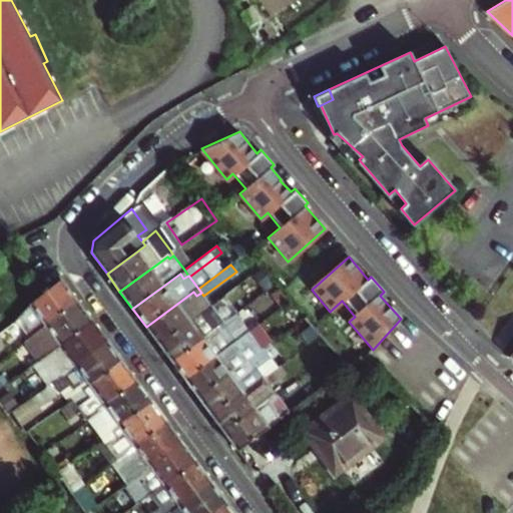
[(45,323),(77,299),(59,275),(28,298),(25,301),(13,323),(3,331),(0,333),(0,351),(7,347),(5,344),(14,337),(12,334),(22,327),(30,322),(36,330),(29,337),(16,347),(19,351),(49,329),(45,323)]
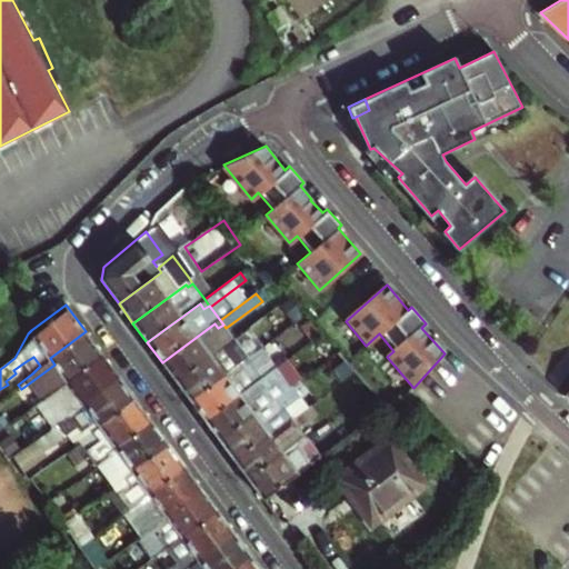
[(228,341),(218,328),(215,323),(162,362),(176,381),(229,343),(228,341)]
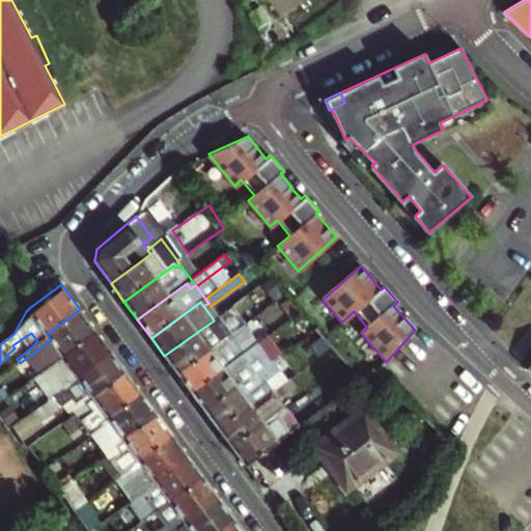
[(32,380),(35,376),(43,371),(47,376),(59,368),(54,360),(94,330),(80,309),(47,334),(51,340),(20,363),(32,380)]
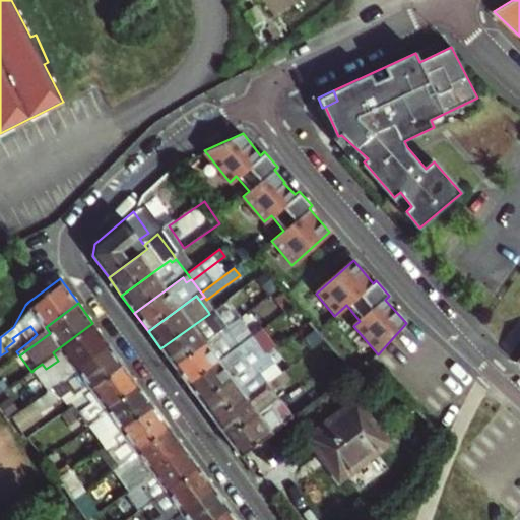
[(225,334),(230,331),(225,326),(230,322),(217,305),(212,309),(216,315),(212,317),(209,314),(160,348),(174,367),(222,331),(225,334)]
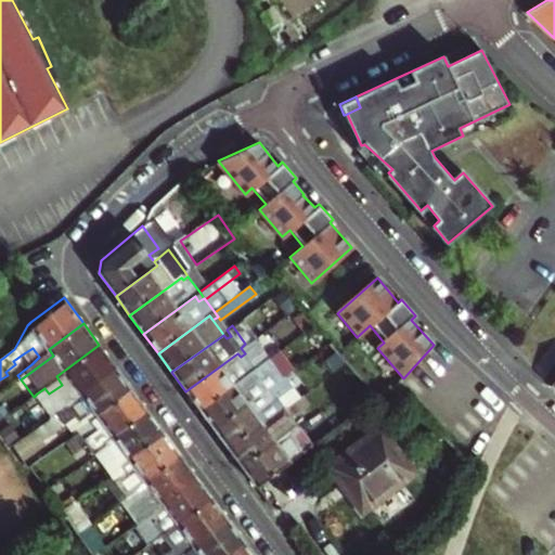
[(231,336),(227,330),(222,333),(223,335),(227,338),(231,336)]
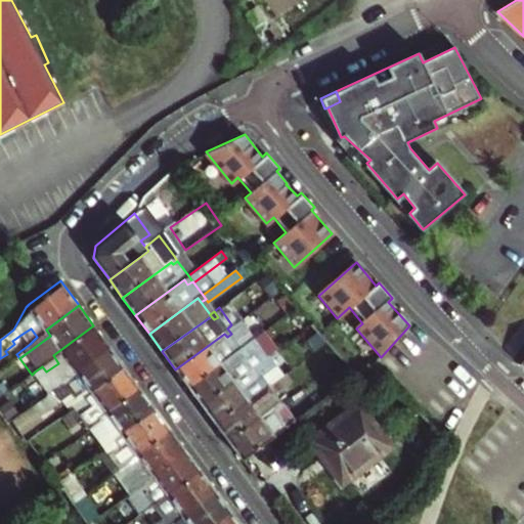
[(231,324),(239,335),(247,329),(239,319),(231,324)]
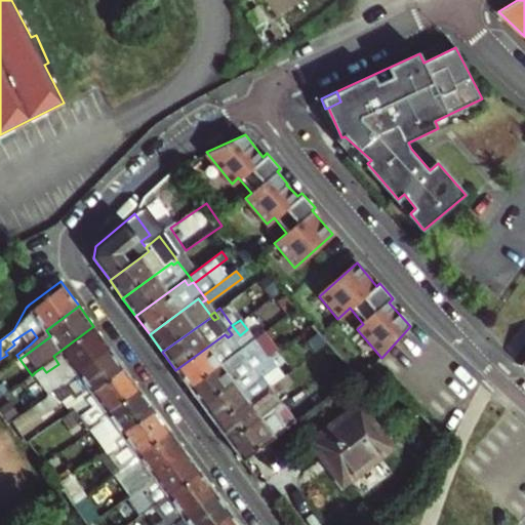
[(235,339),(240,335),(232,325),(228,329),(232,334),(235,339)]
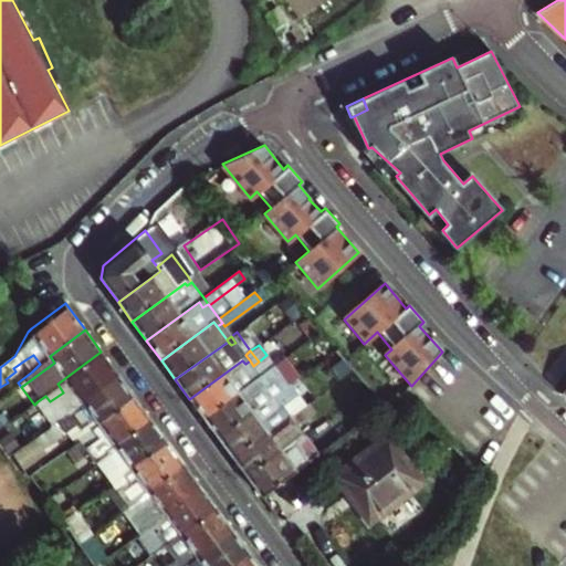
[(45,396),(38,401),(54,425),(75,409),(74,407),(117,374),(101,352),(58,384),(63,392),(50,401),(45,396)]
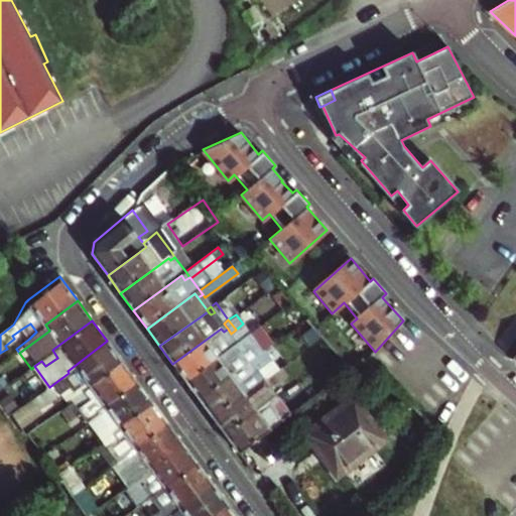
[(22,329),(29,339),(36,332),(30,324),(22,329)]
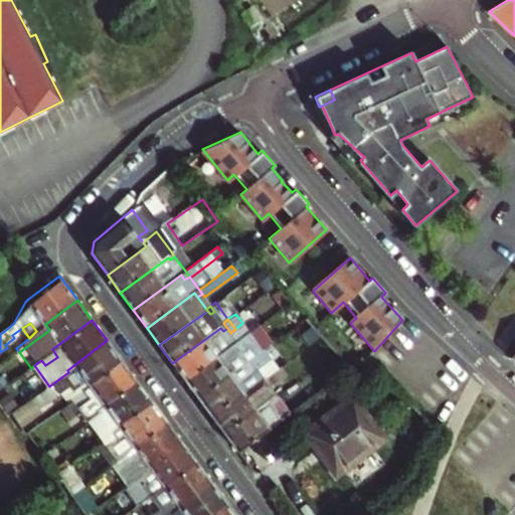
[(172,363),(185,380),(233,345),(236,349),(240,346),(236,341),(230,333),(227,328),(223,331),(220,328),(172,363)]
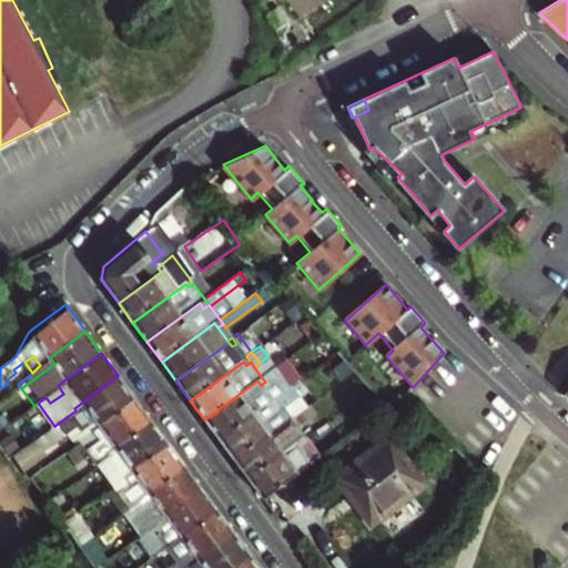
[(134,398),(118,375),(74,408),(75,411),(54,426),(42,434),(50,445),(75,426),(84,437),(79,440),(84,447),(97,438),(90,430),(134,398)]
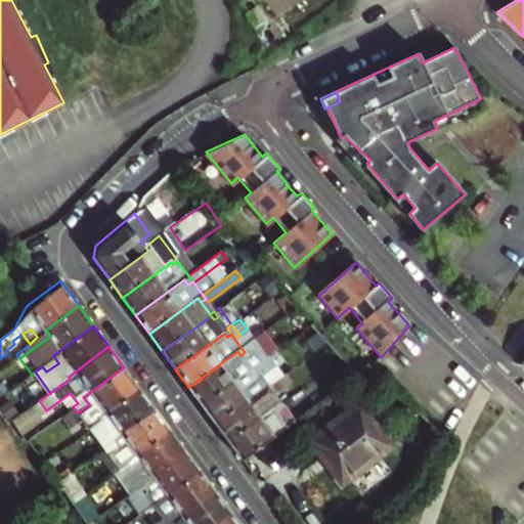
[(237,351),(188,387),(203,406),(251,369),(255,375),(259,372),(255,366),(245,352),(241,355),(237,351)]
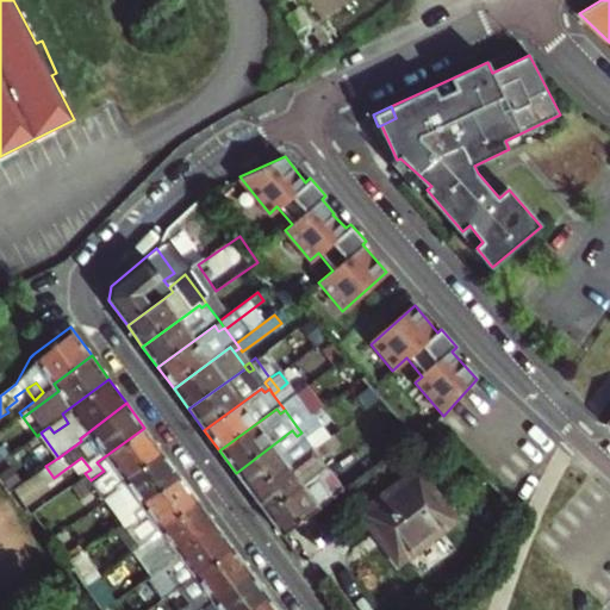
[(312,416),(297,427),(302,433),(297,436),(292,430),(236,473),(250,493),(307,450),(312,456),(317,453),(313,449),(305,439),(321,428),(312,416)]
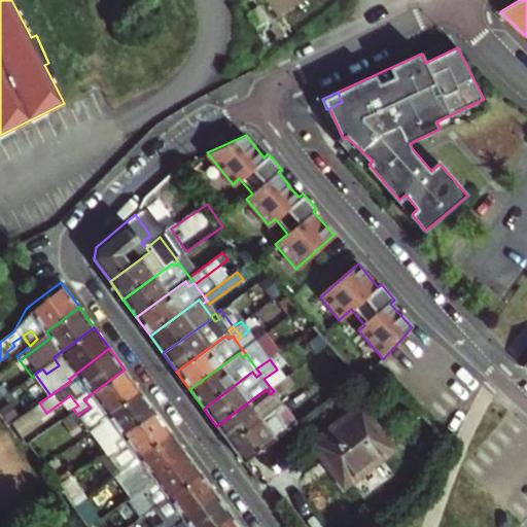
[(78,415),(73,409),(63,418),(71,428),(81,421),(89,431),(102,421),(108,417),(106,414),(140,389),(125,370),(83,399),(90,407),(78,415)]
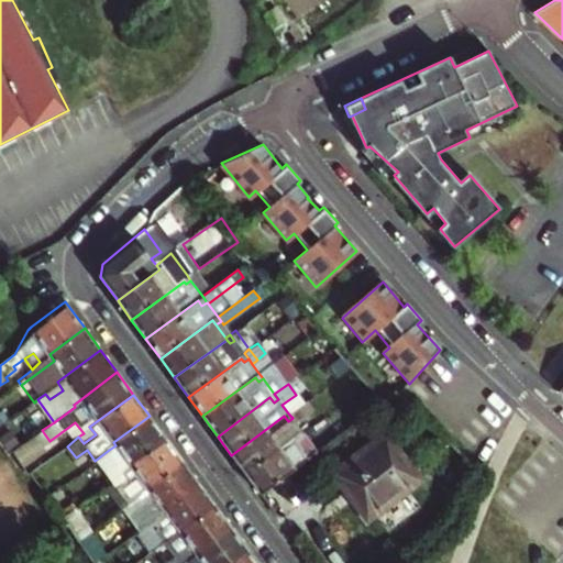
[(307,401),(289,415),(293,418),(288,421),(284,416),(231,455),(245,474),(294,439),(298,444),(302,441),(298,435),(302,432),(295,422),(312,409),(307,401)]
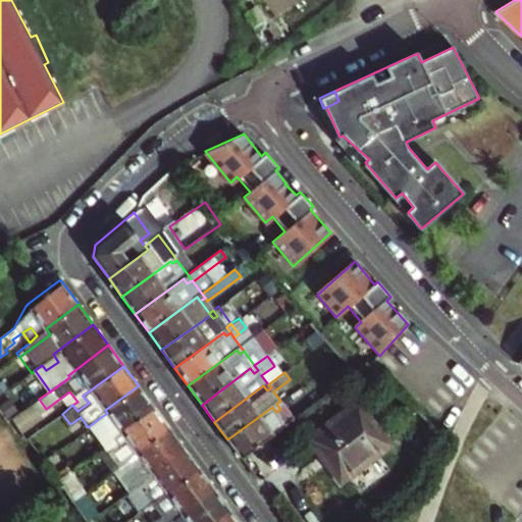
[(154,407),(139,385),(105,410),(107,413),(101,417),(107,426),(94,435),(103,448),(107,452),(119,444),(114,436),(154,407)]
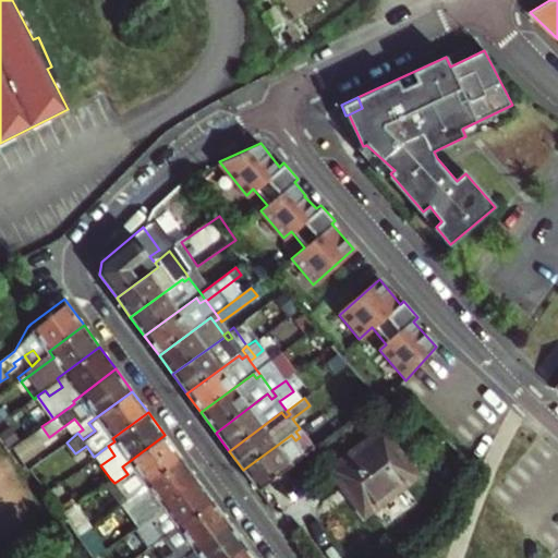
[(304,434),(302,432),(300,428),(295,432),(300,437),(304,434)]
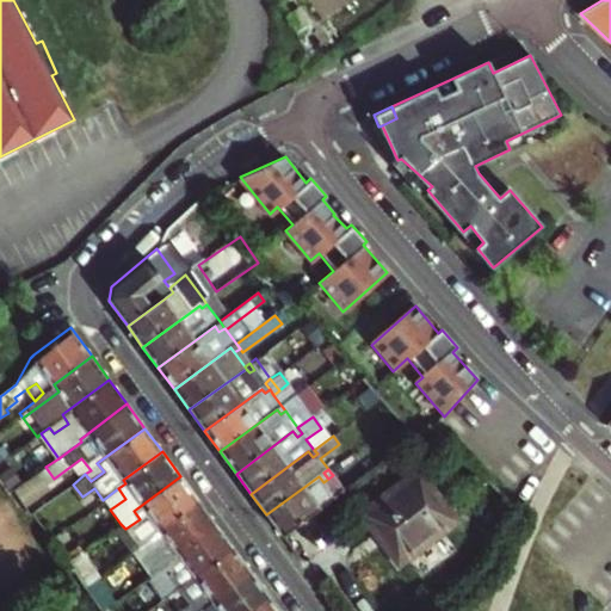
[(452,524),(417,475),(359,514),(395,563),(452,524)]
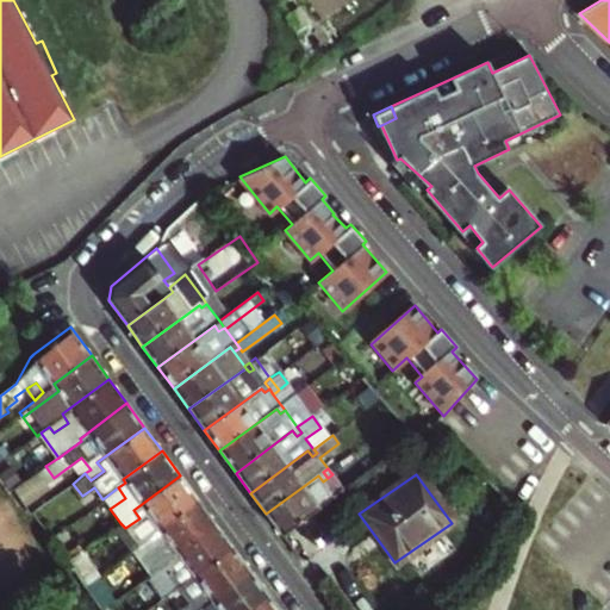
[(198,499),(180,475),(134,510),(139,518),(125,528),(138,547),(153,536),(154,536),(151,533),(160,528),(198,499)]
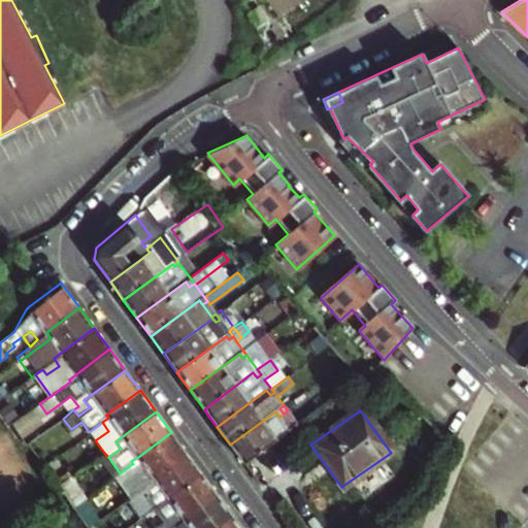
[(285,424),(279,417),(275,411),(230,444),(243,463),(297,424),(293,418),(285,424)]
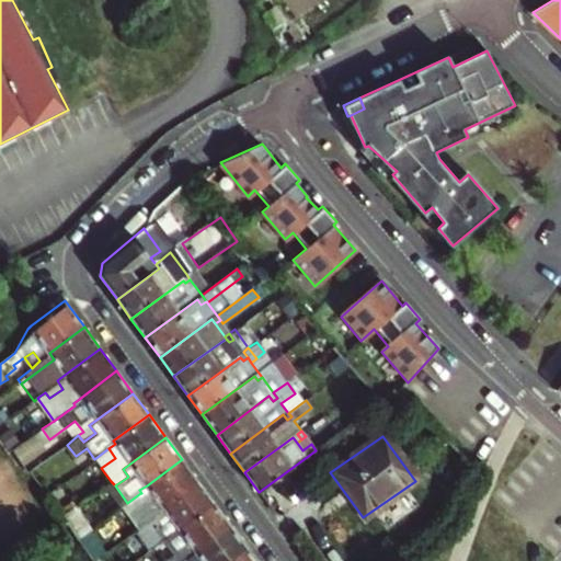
[(115,458),(109,448),(94,459),(101,468),(115,458)]
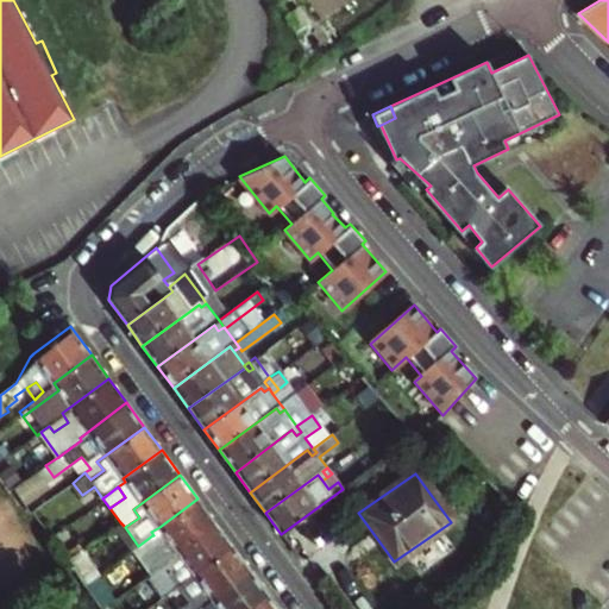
[(198,498),(159,527),(177,551),(215,523),(198,498)]
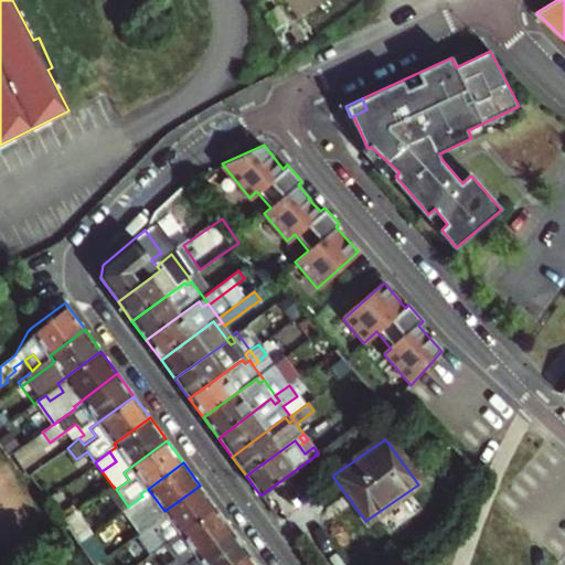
[(108,494),(116,489),(112,484),(105,489),(108,494)]
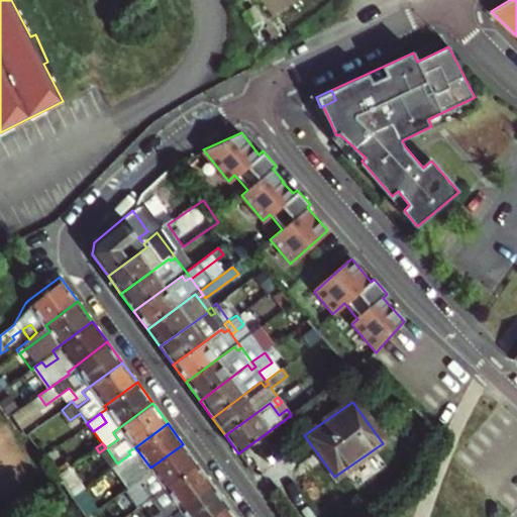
[(165,488),(198,463),(183,444),(150,468),(142,473),(145,476),(144,477),(147,482),(137,489),(134,484),(117,497),(126,508),(147,492),(151,497),(158,493),(165,488)]
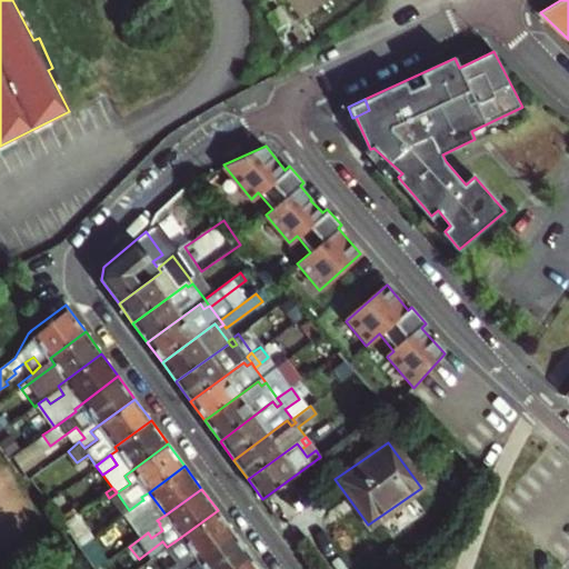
[(129,510),(117,492),(109,498),(122,515),(129,510)]
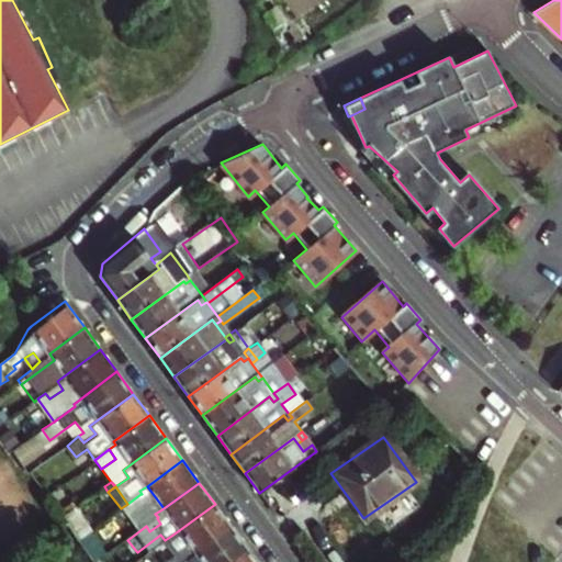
[(141,494),(155,514),(164,508),(147,486),(139,491),(142,494),(141,494)]
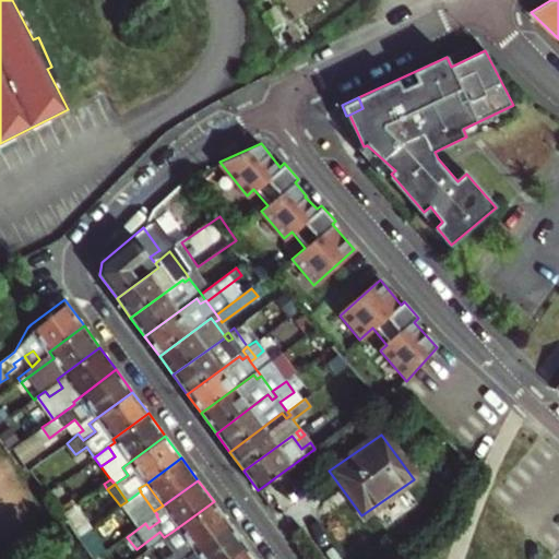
[(194,549),(229,523),(214,501),(178,527),(194,549)]
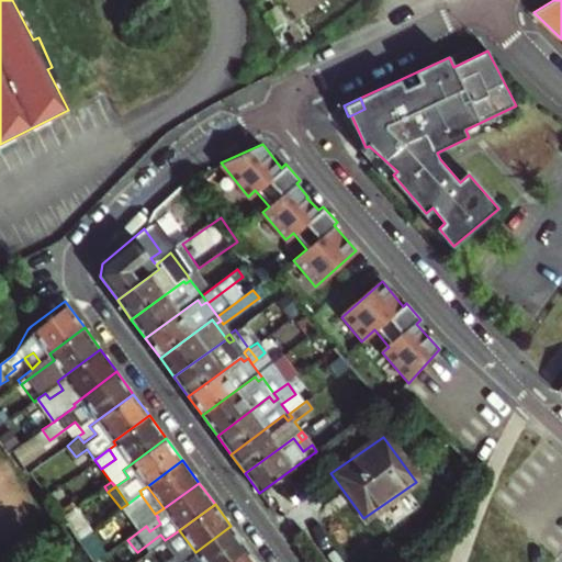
[(91,530),(75,508),(63,517),(67,525),(79,540),(91,530)]
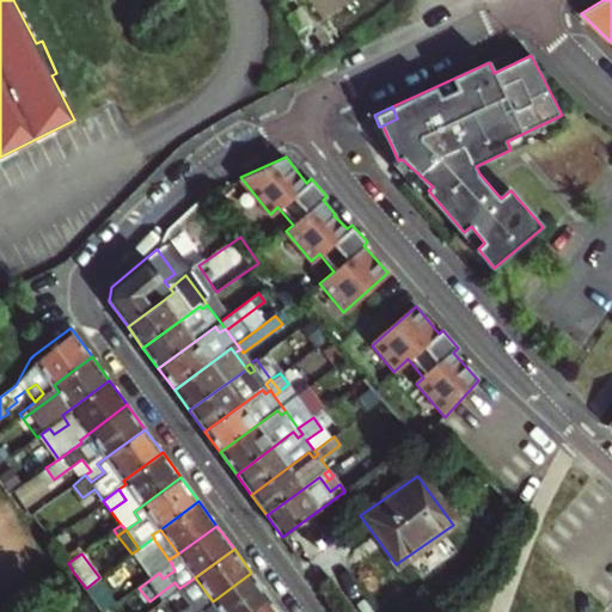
[(171,564),(159,573),(163,579),(175,570),(171,564)]
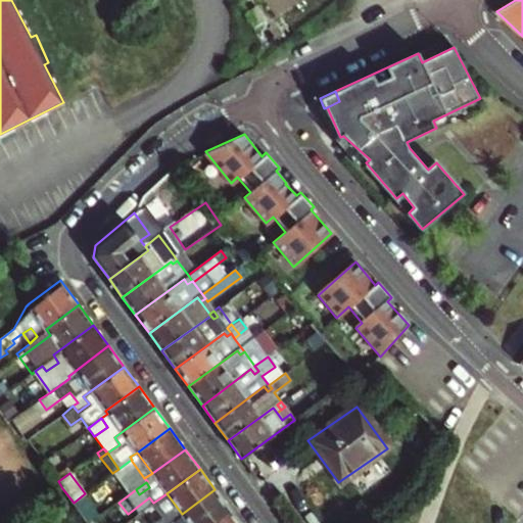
[(212,522),(230,510),(215,489),(182,514),(189,522),(212,522)]
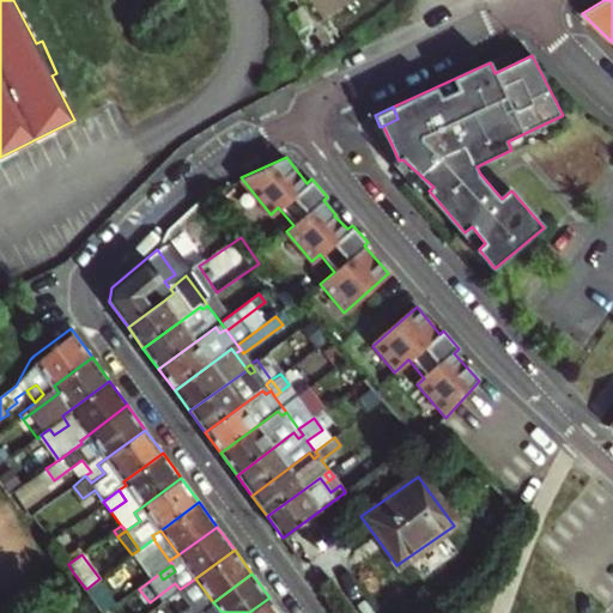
[(187,584),(205,608),(213,602),(195,578),(187,584)]
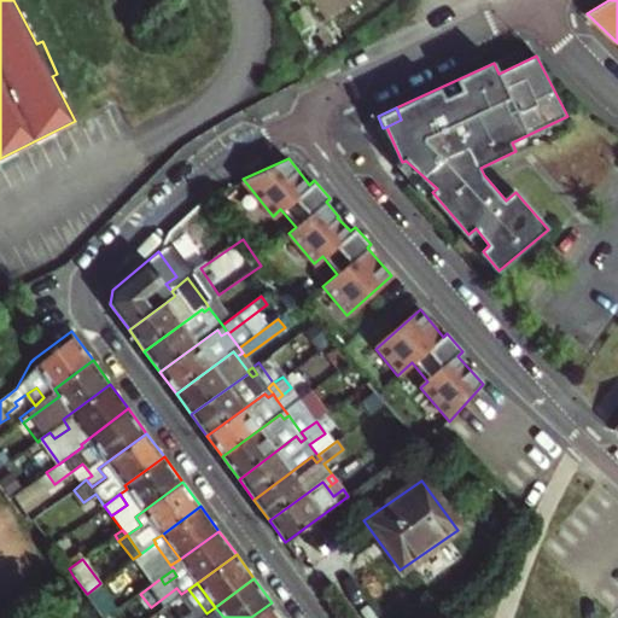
[(283,617),(272,602),(251,617),(283,617)]
